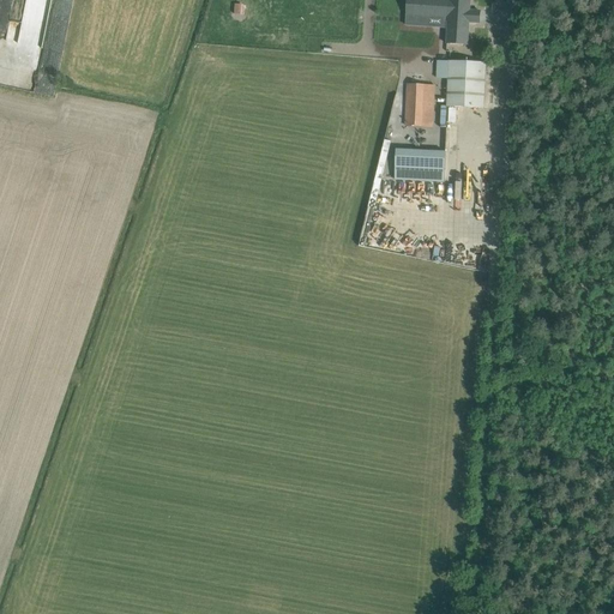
[(407,0),(407,14),(407,25),(425,26),(426,16),(447,18),(449,0),(407,0)]
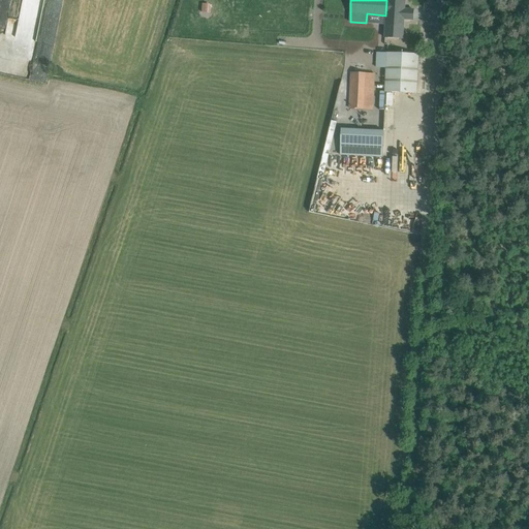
[(405,0),(386,0),(386,1),(386,16),(385,26),(385,35),(403,36),(405,0)]
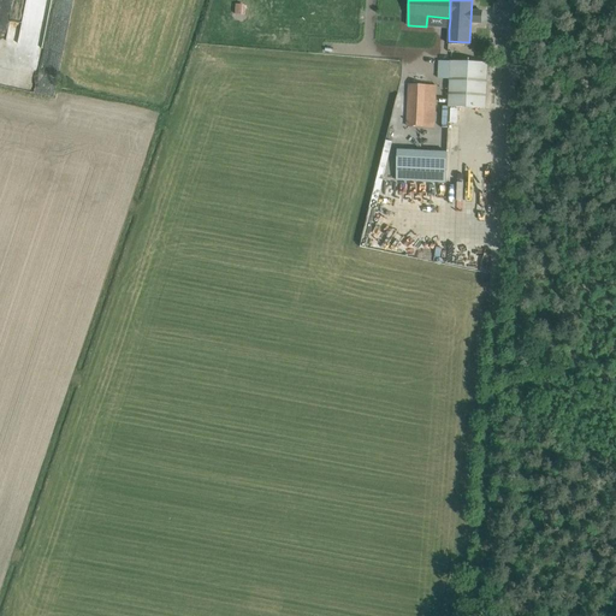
[(234,13),(242,15),(243,4),(234,4),(234,13)]
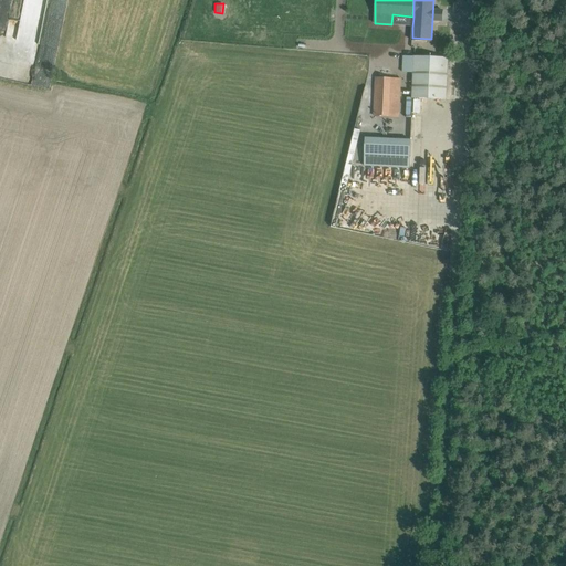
[(446,100),(448,59),(413,56),(412,98),(446,100)]
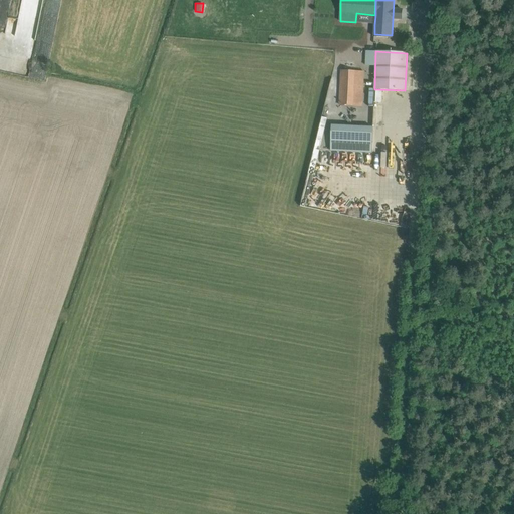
[(338,105),(362,106),(364,71),(340,70),(338,105)]
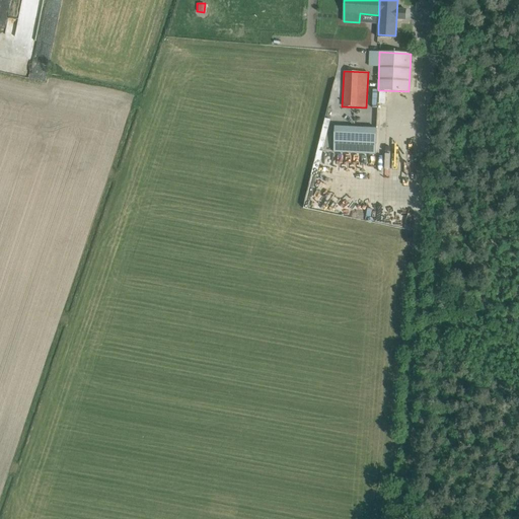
[(335,125),(335,140),(375,141),(376,126),(335,125)]
